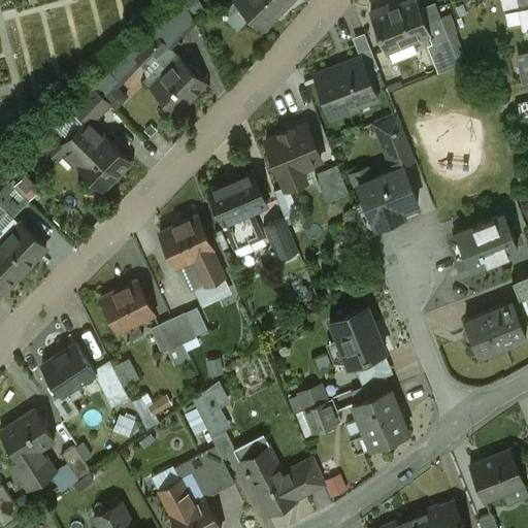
[(251,17),(235,1),(234,0),(221,14),(237,31),(251,17)]
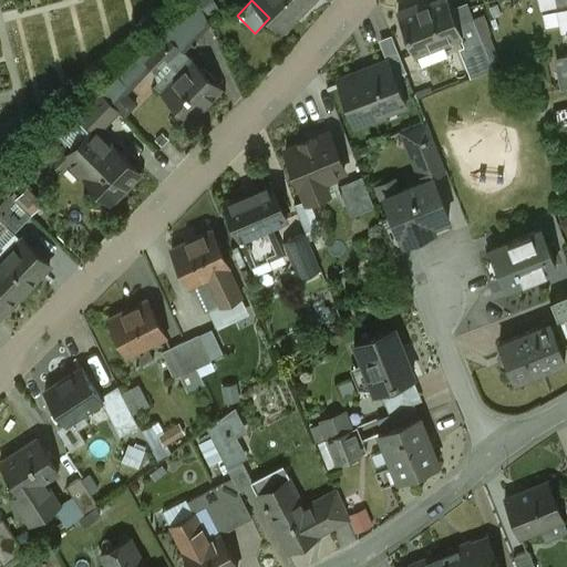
[(251,0),(253,1),(269,18),(282,31),(296,17),(295,16),(309,0),(251,0)]
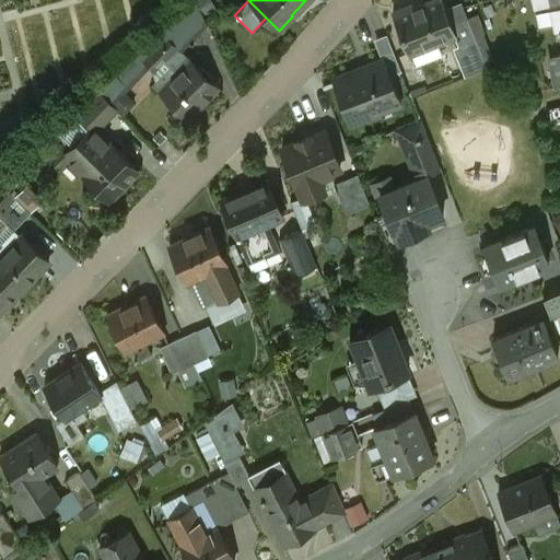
[(441,0),(434,0),(413,9),(412,6),(393,13),(409,54),(455,35),(441,0)]
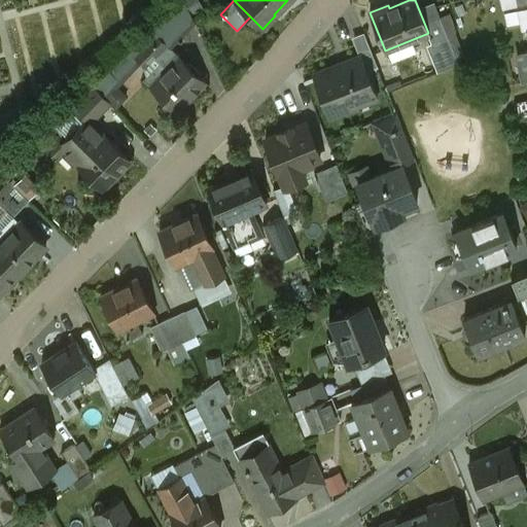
[(156,35),(136,56),(146,66),(167,45),(156,35)]
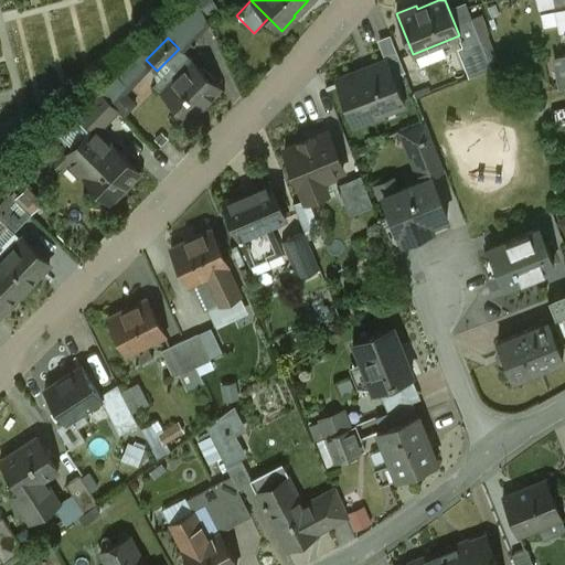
[(480,40),(462,46),(473,75),(468,77),(469,77),(491,68),(480,40)]
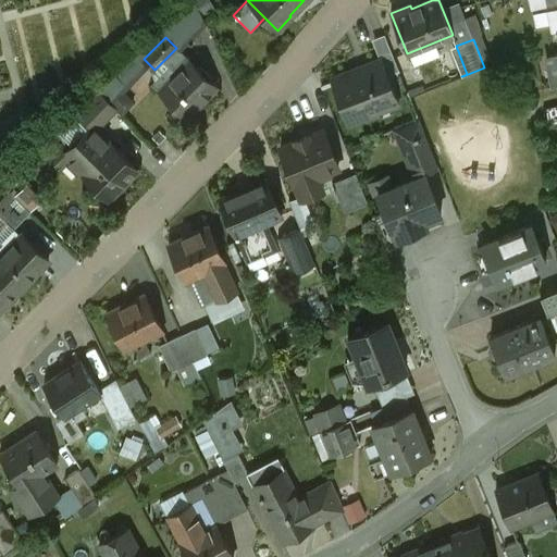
[(189,60),(159,91),(186,118),(217,86),(189,60)]
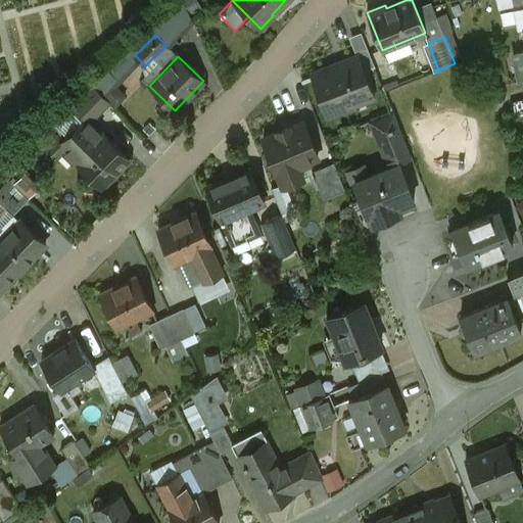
[(358,58),(313,76),(327,114),(347,106),(345,101),(370,91),(358,58)]
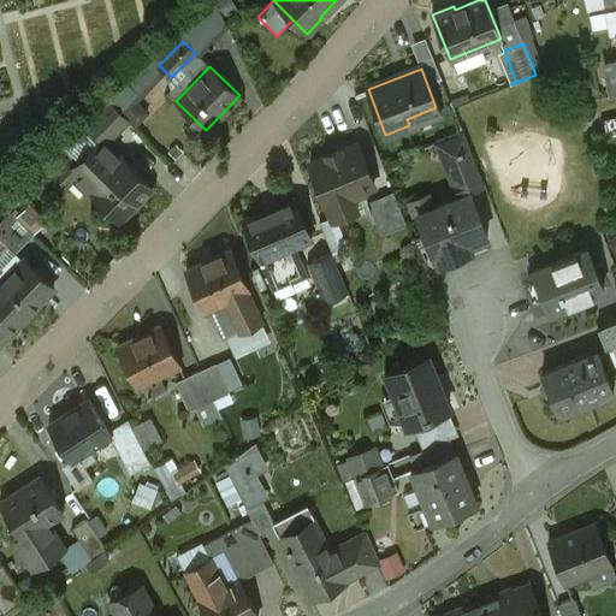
[(147,114),(123,90),(126,87),(125,87),(110,101),(131,122),(136,126),(147,114)]
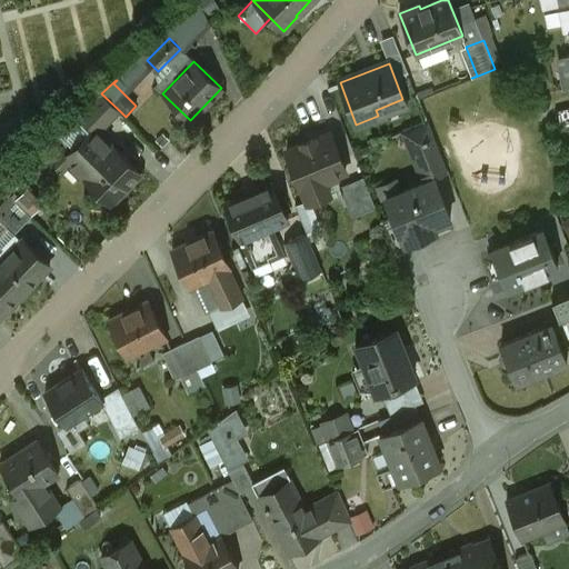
[(86,111),(61,132),(73,146),(78,149),(96,131),(99,133),(121,112),(101,93),(85,109),(86,111)]
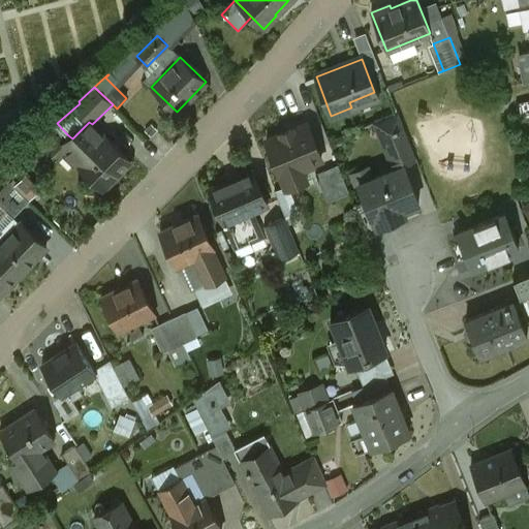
[(387,92),(374,97),(379,112),(371,115),(374,123),(398,114),(387,87),(386,88),(387,92)]
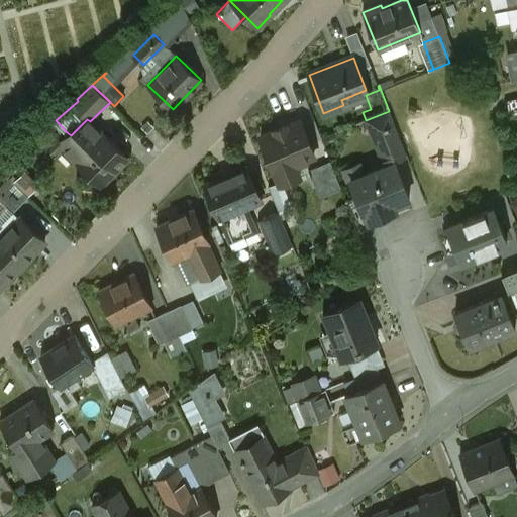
[(516,97),(504,101),(507,114),(516,111),(516,97)]
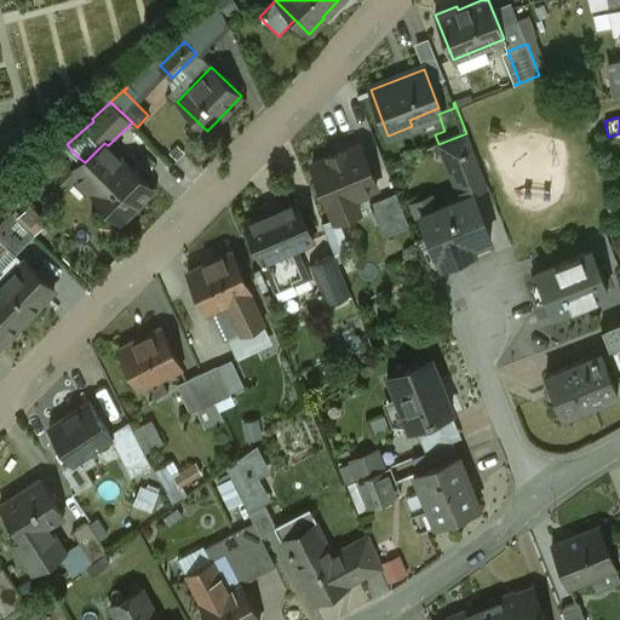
[(108,145),(104,143),(85,162),(73,174),(121,223),(153,190),(108,145)]
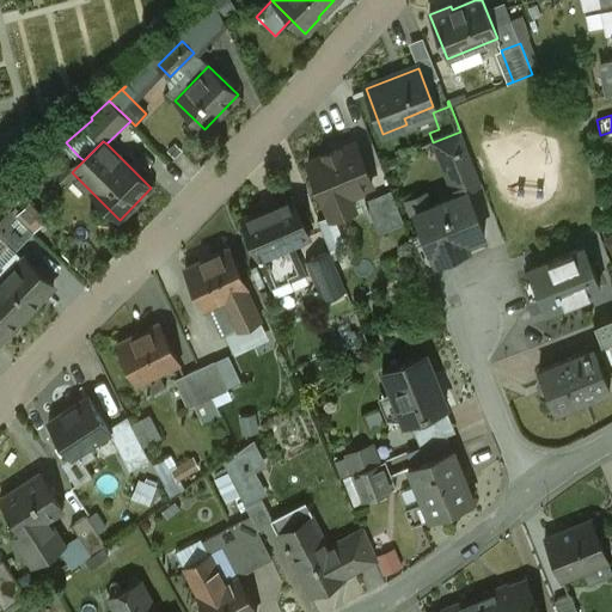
[(338,150),(324,155),(324,157),(308,163),(330,216),(354,207),(349,194),(371,184),(354,145),(340,151),(338,150)]
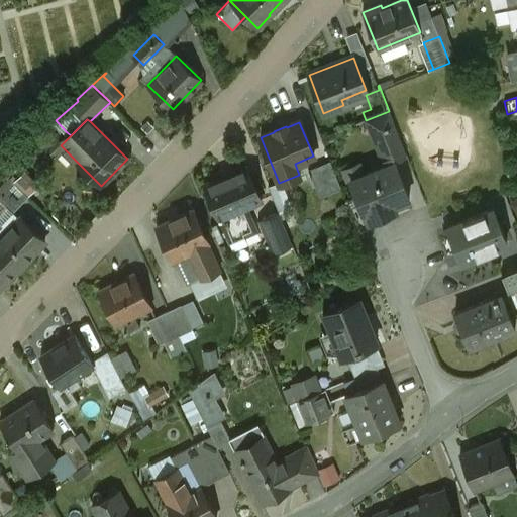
[(393,122),(380,127),(392,157),(405,151),(393,122)]
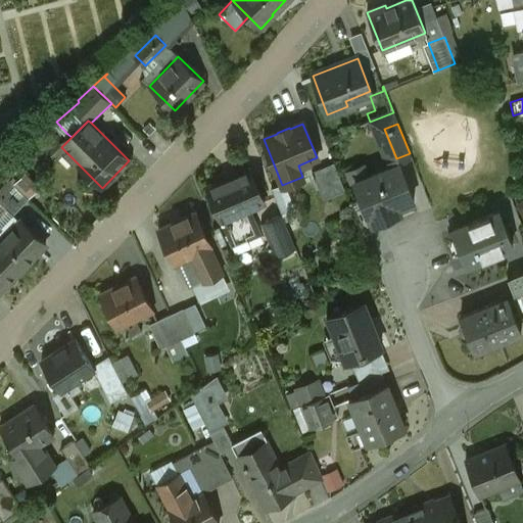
[(334,163),(312,172),(323,199),(344,191),(334,163)]
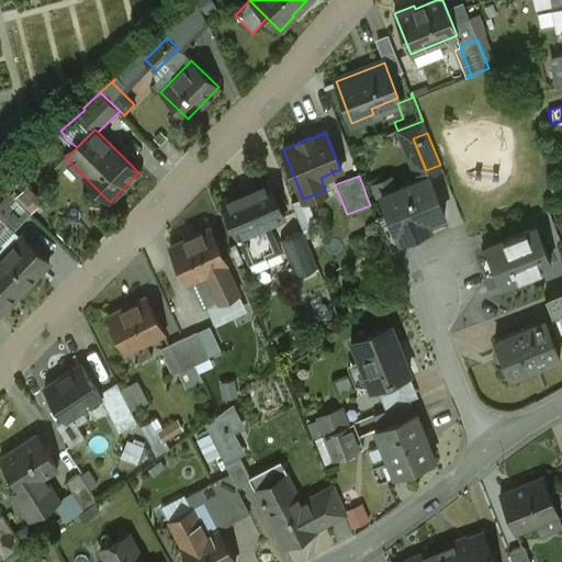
[(429,176),(381,195),(397,235),(398,234),(401,239),(429,227),(427,223),(445,215),(429,176)]
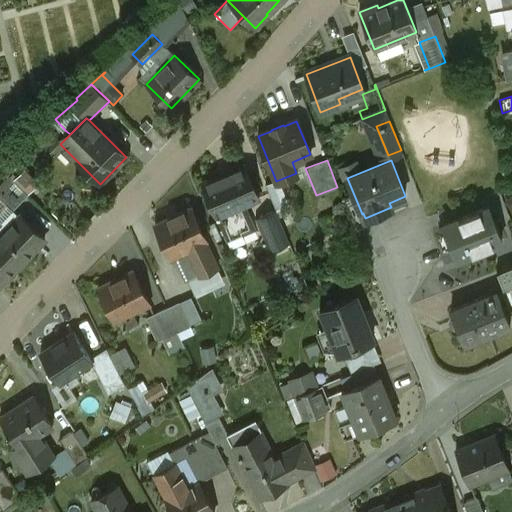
[(244,166),(202,184),(216,217),(244,205),(259,199),(244,166)]
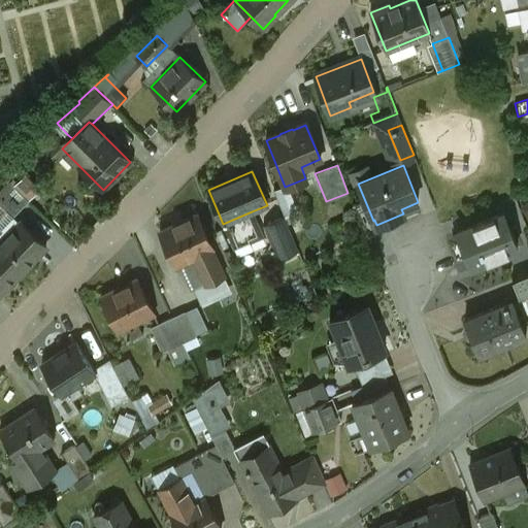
[(9,184),(0,193),(0,205),(12,218),(28,201),(9,184)]
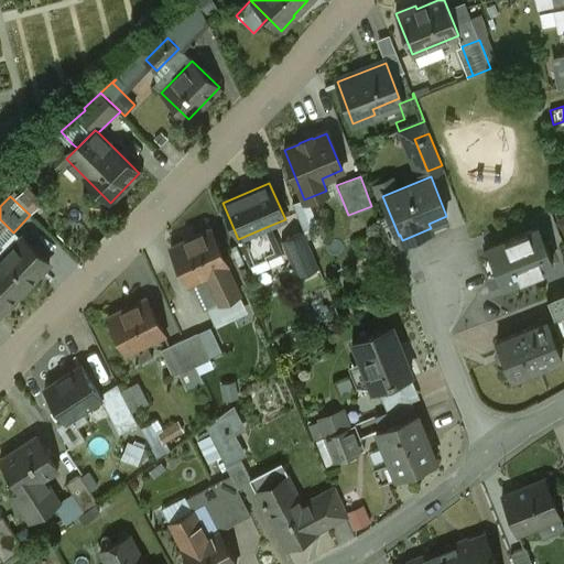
[(281,253),(269,226),(238,239),(250,267),(251,266),(255,272),(270,266),(267,259),(281,253)]
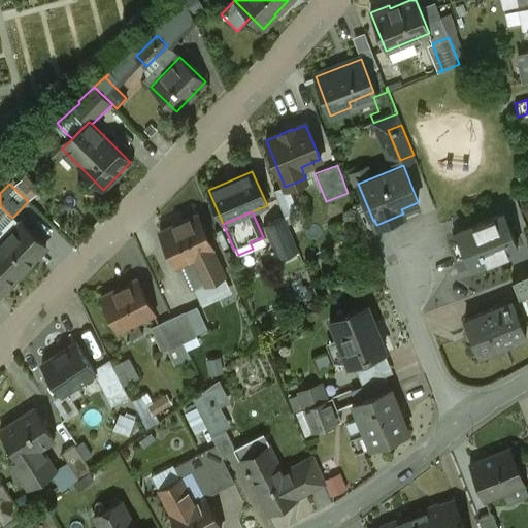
[(503,213),(457,232),(470,267),(518,250),(503,213)]
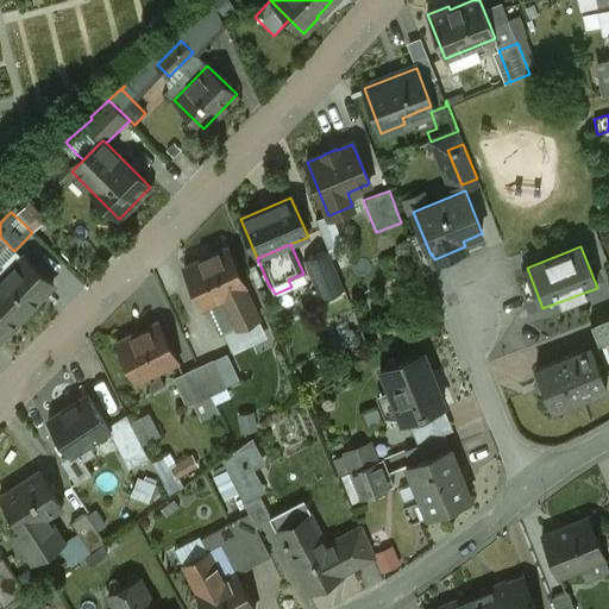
[(245,288),(226,248),(184,268),(202,308),(207,306),(224,297),(238,327),(258,318),(244,288),(245,288)]
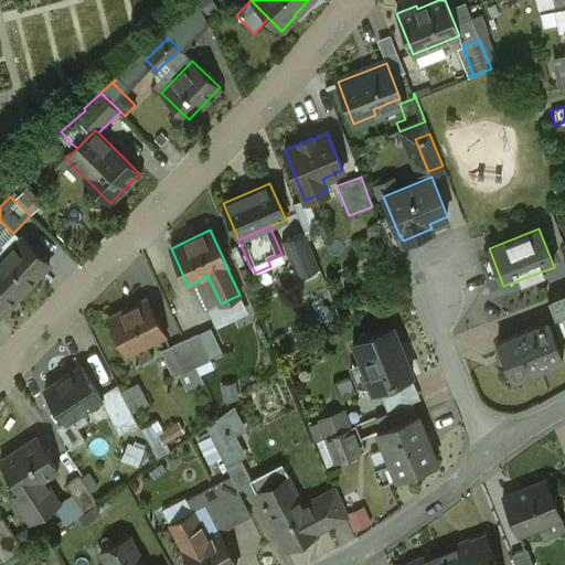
[(304,232),(281,242),(296,278),(319,269),(304,232)]
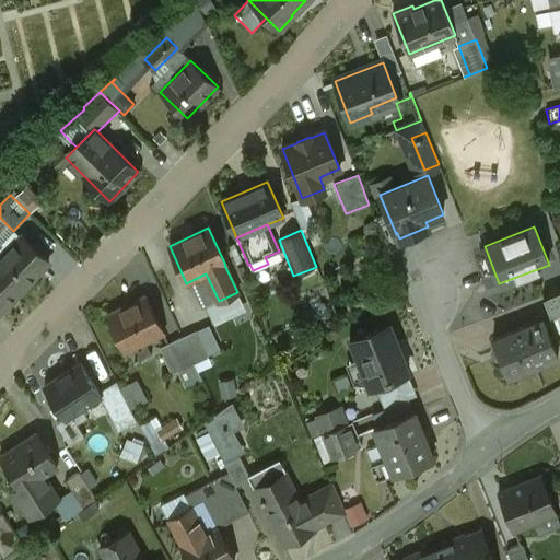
[(21,236),(0,257),(0,276),(19,294),(48,263),(21,236)]
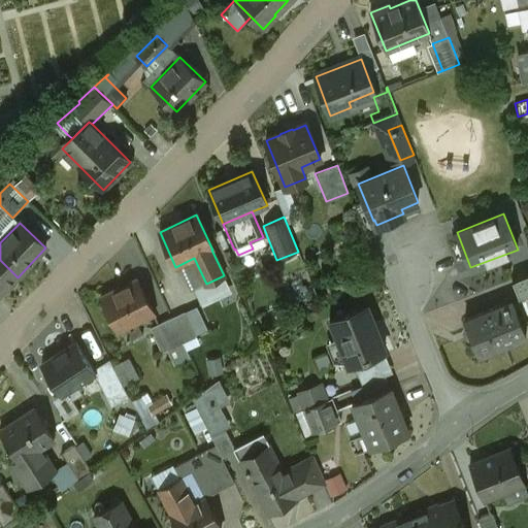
[(206,284),(194,258),(179,265),(191,291),(206,284)]
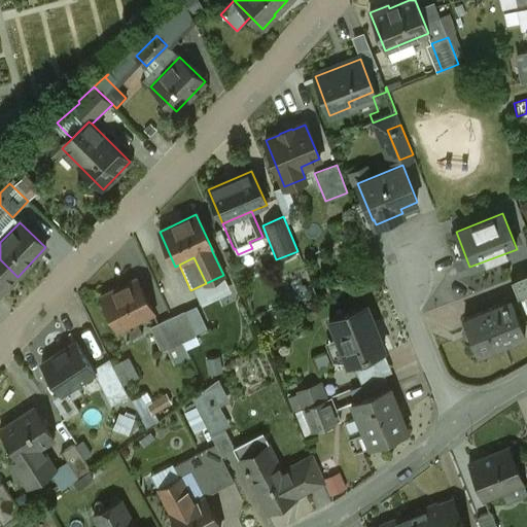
[(0,293),(18,277),(0,259),(0,293)]
